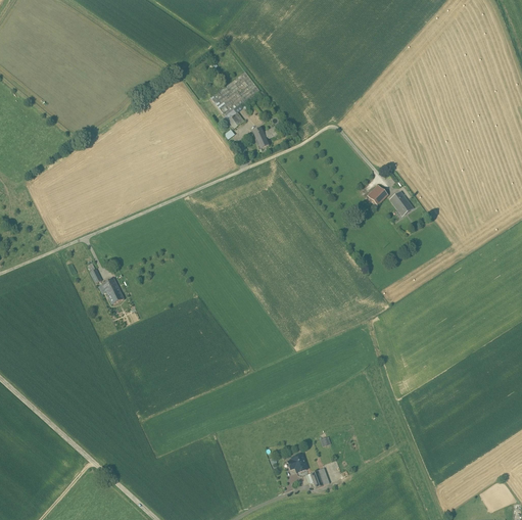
[(216,60),(210,63),(214,68),(219,65),(216,60)]
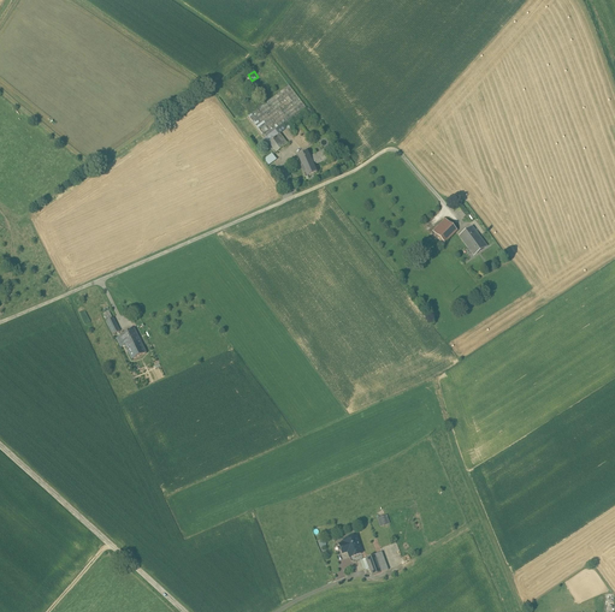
[(282,131),(271,140),(278,149),(289,142),(282,131)]
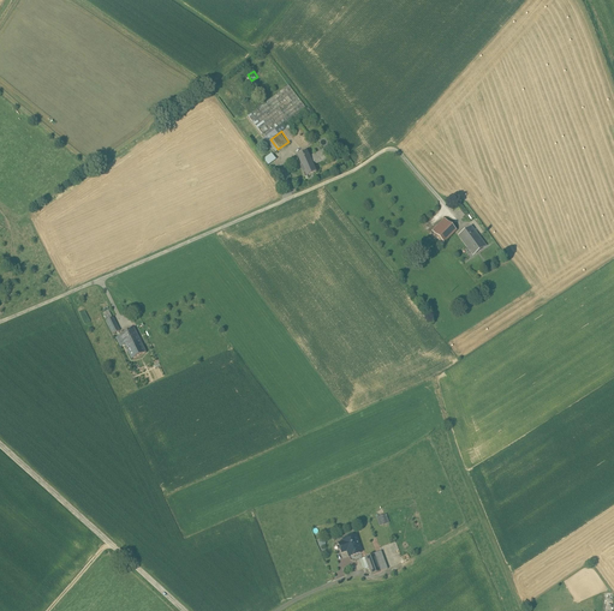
[(325,147),(311,153),(315,161),(328,156),(325,147)]
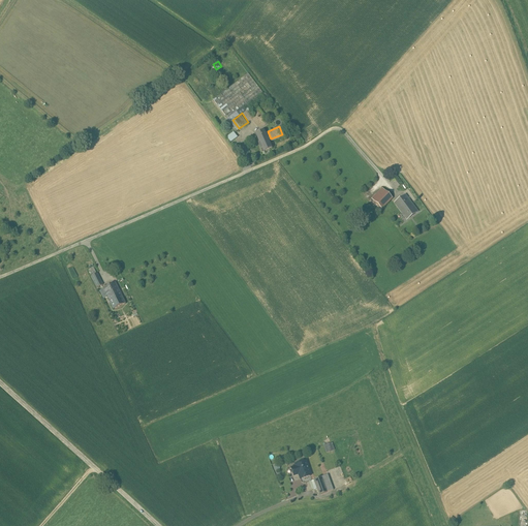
[(266,127),(256,131),(265,150),(274,146),(266,127)]
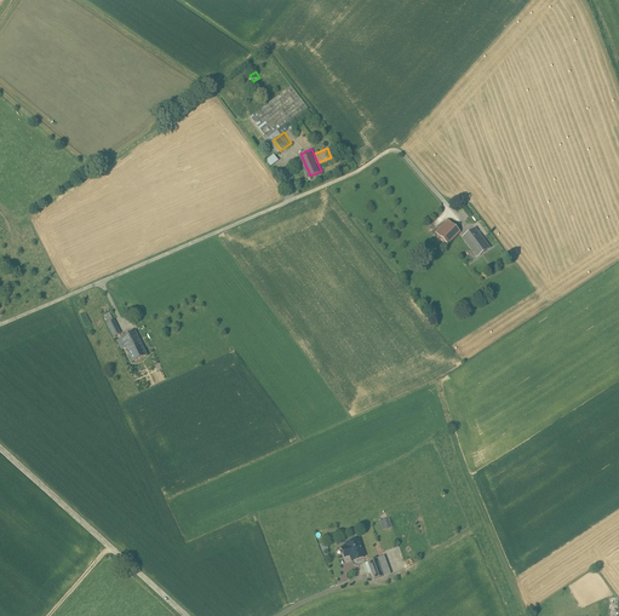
[(268,156),(273,163),(281,157),(276,150),(268,156)]
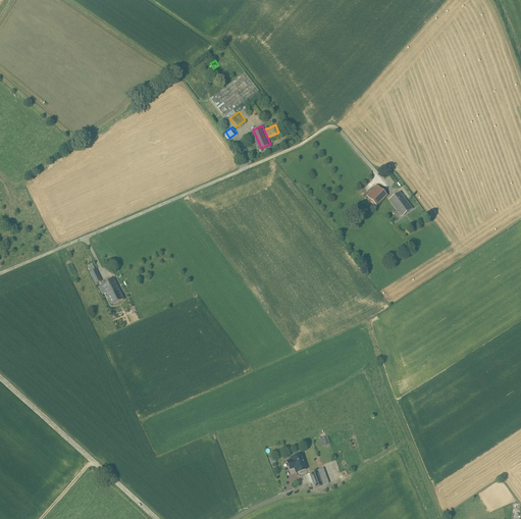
[(393,171),(387,174),(394,184),(399,179),(393,171)]
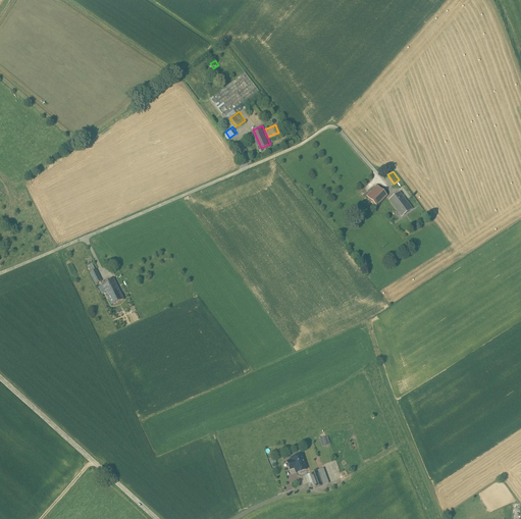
[(378,183),(367,193),(378,204),(389,193),(378,183)]
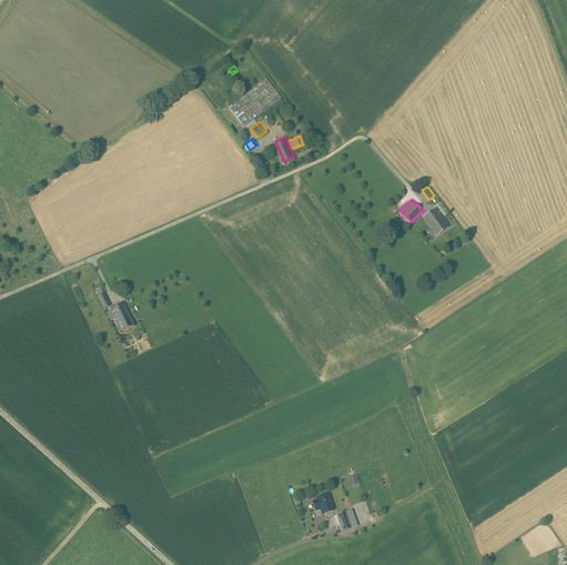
[(451,223),(437,207),(424,217),(438,233),(451,223)]
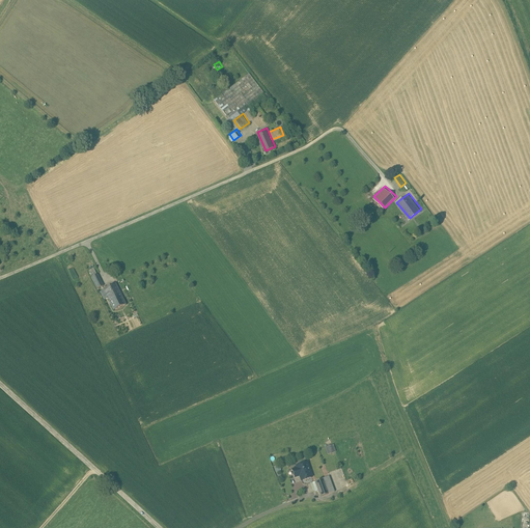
[(100,271),(92,275),(99,286),(106,283),(100,271)]
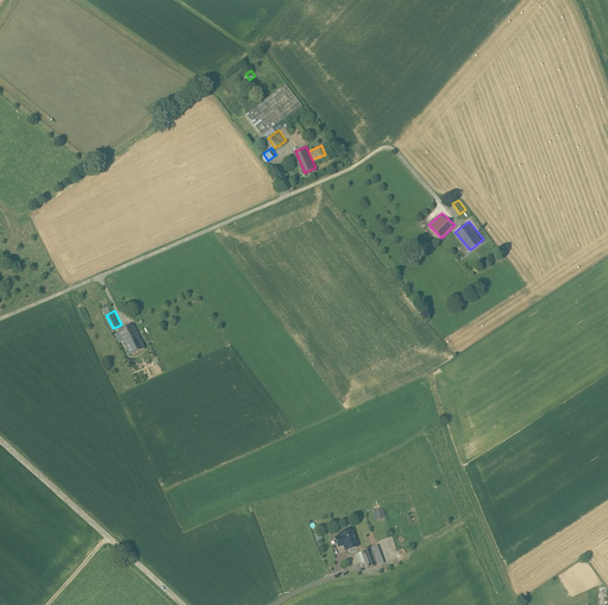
[(146,346),(135,321),(119,329),(132,354),(146,346)]
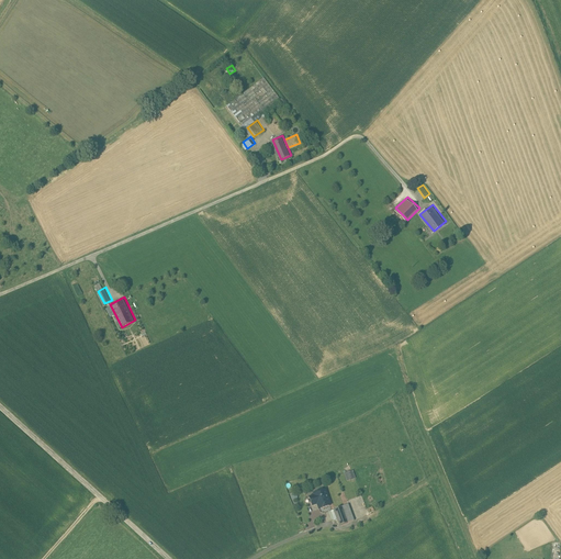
[(355,468),(346,470),(348,479),(357,476),(355,468)]
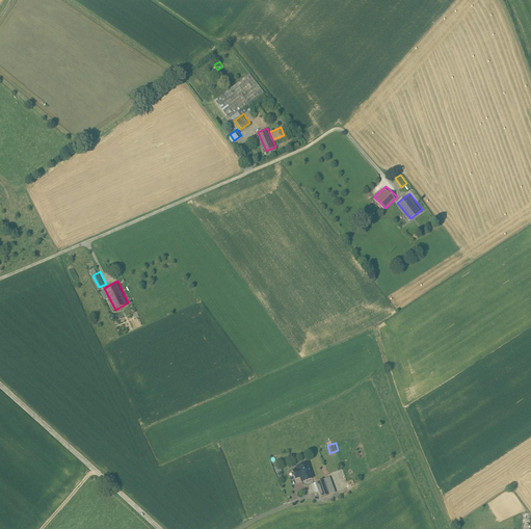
[(296,477),(301,475),(303,482),(315,478),(309,460),(297,465),(298,468),(293,469),(296,477)]
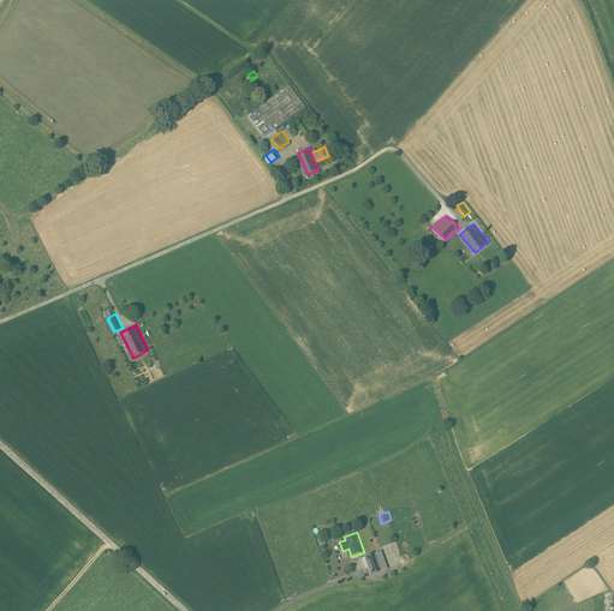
[(389,567),(382,549),(367,555),(373,573),(389,567)]
